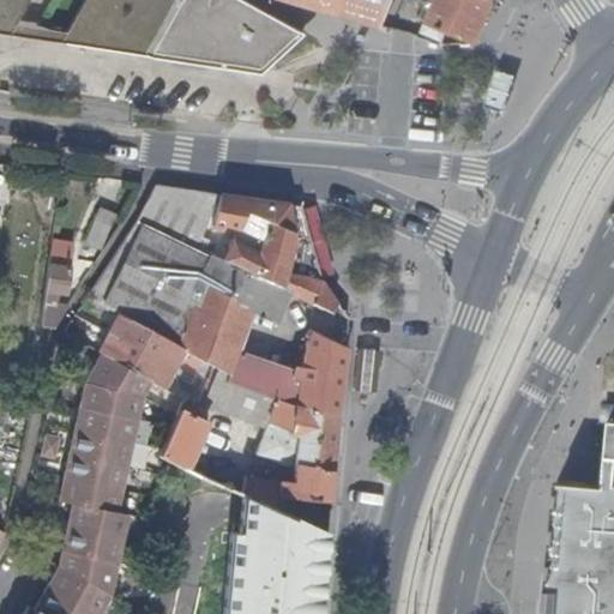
[(0,0),(0,25),(10,28),(26,0),(0,0)]
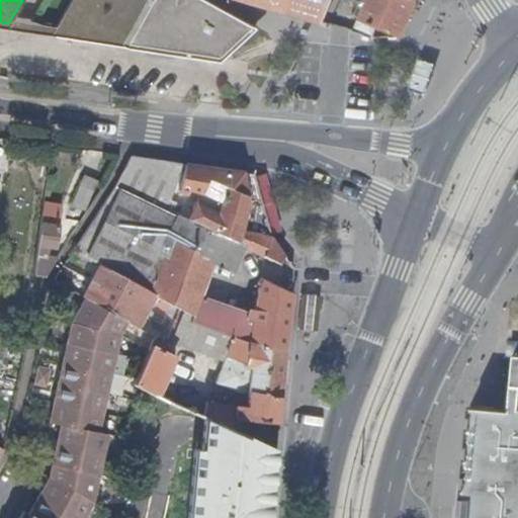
[(203,5),(205,0),(155,0),(156,1),(154,0),(70,0),(54,26),(56,30),(220,56),(256,27),(231,13),(203,5)]
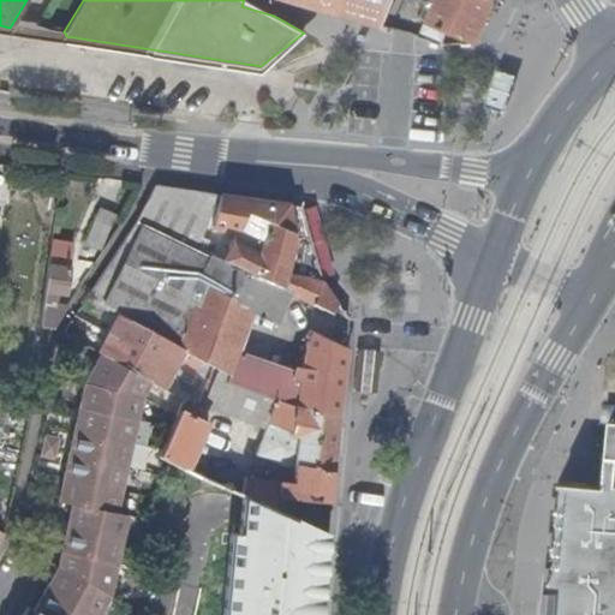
[(293,0),(382,25),(392,0),(293,0)]
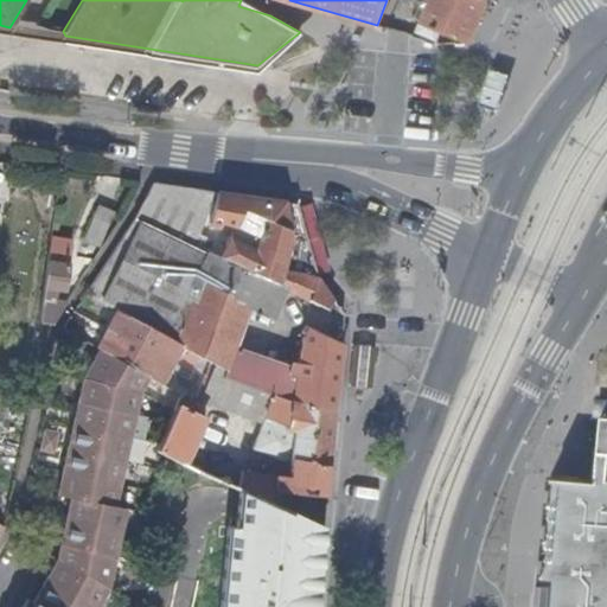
[(487,0),(432,0),(425,19),(425,21),(421,30),(440,38),(443,29),(471,40),(487,0)]
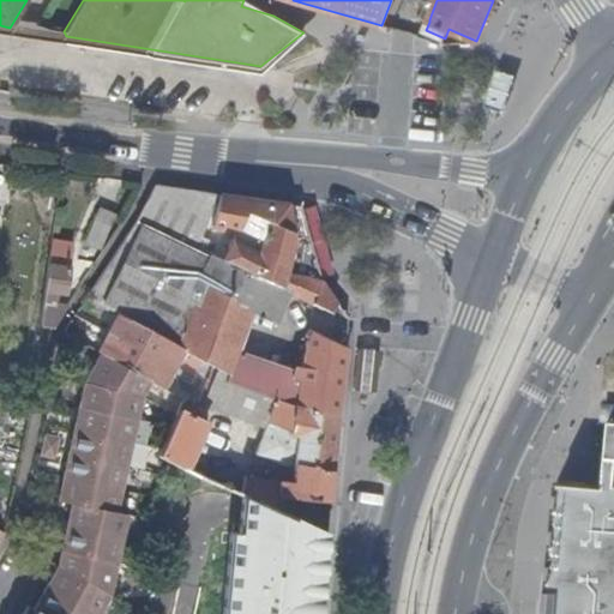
[(156,185),(137,220),(143,222),(158,229),(167,212),(193,218),(223,229),(236,235),(226,263),(227,263),(228,262),(292,292),(348,319),(348,318),(330,294),(323,282),(321,280),(306,229),(300,206),(156,185)]
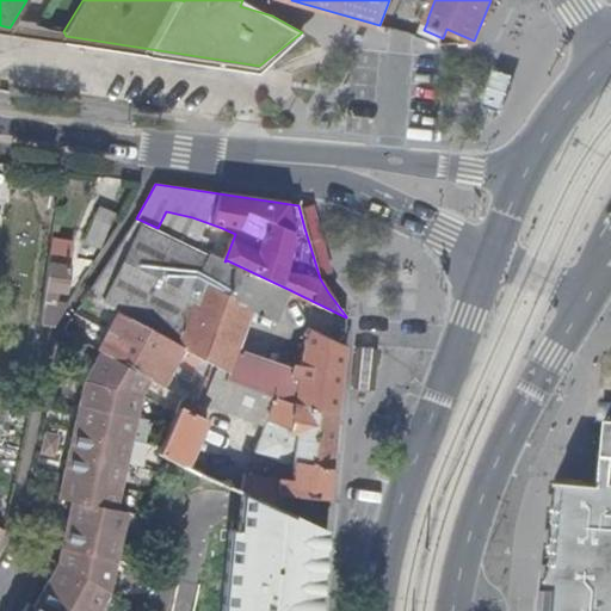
[(98,207),(84,240),(98,247),(113,213),(98,207)]
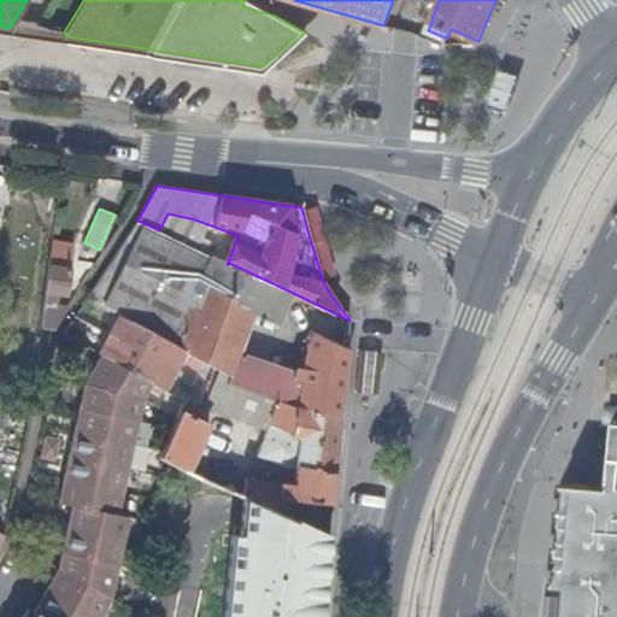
[(137,221),(88,298),(101,305),(144,223),(137,221)]
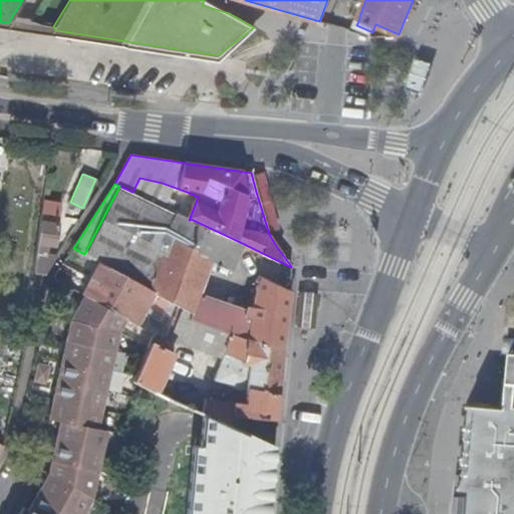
[(100,263),(150,289),(180,214),(170,210),(133,192),(119,186),(84,254),(100,263)]
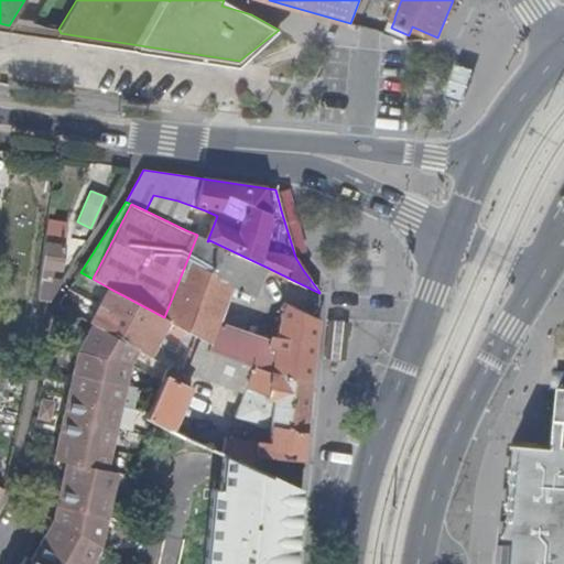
[(68,220),(49,218),(41,269),(38,297),(49,300),(62,279),(51,278),(53,266),(61,267),(64,243),(65,245),(66,236),(68,220)]
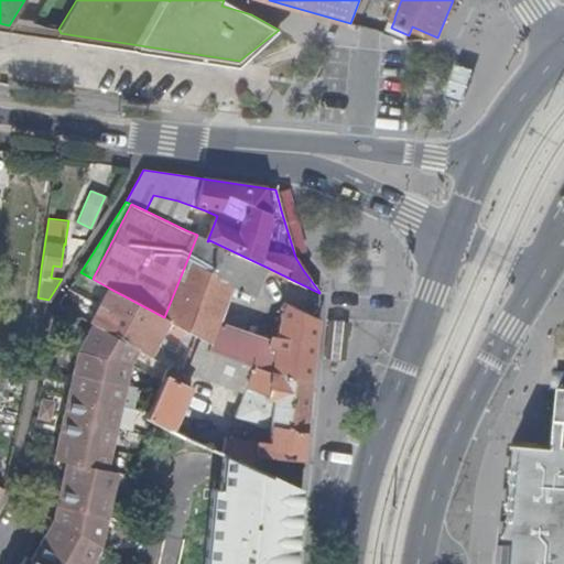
[(186,230),(197,235),(199,237),(203,231),(188,225),(186,230)]
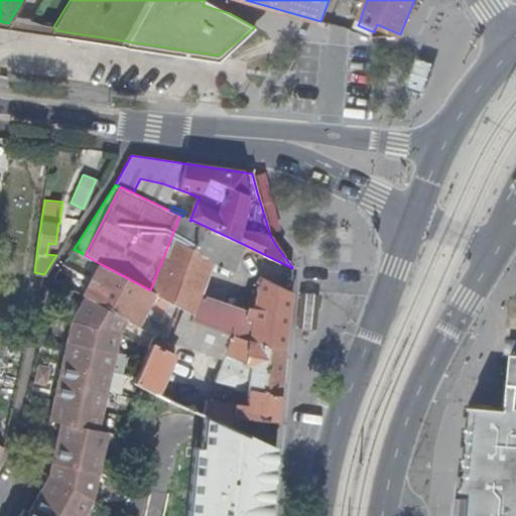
[(150,291),(155,294),(178,306),(190,313),(192,313),(198,300),(214,260),(234,269),(245,245),(191,220),(190,221),(189,221),(182,217),(180,215),(150,290),(150,291)]
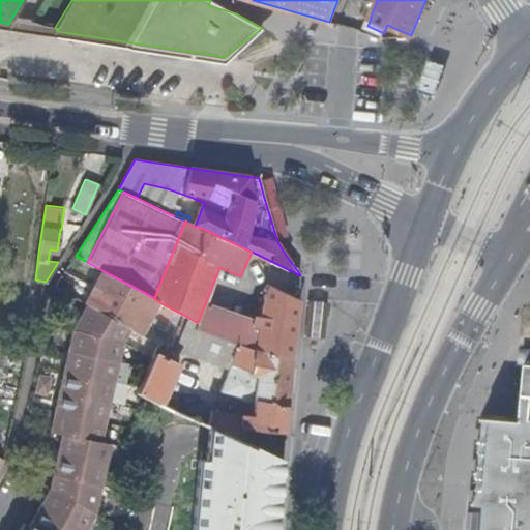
[(87,304),(130,328),(142,334),(159,302),(154,299),(154,298),(104,271),(86,303),(87,304)]
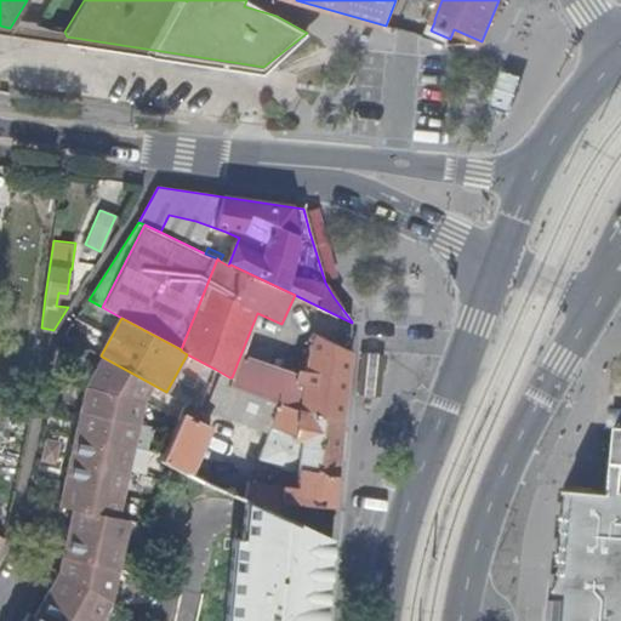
[(295,381),(286,405),(342,420),(351,351),(317,334),(312,335),(307,371),(298,370),(295,381)]
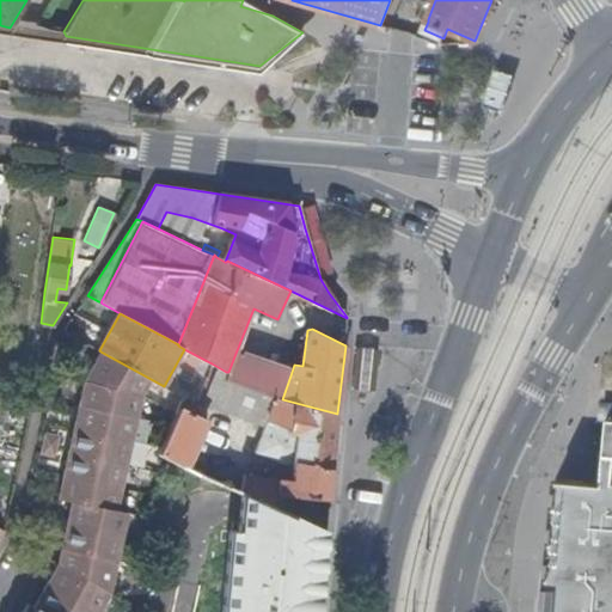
[(373,387),(379,349),(354,347),(349,384),(373,387)]
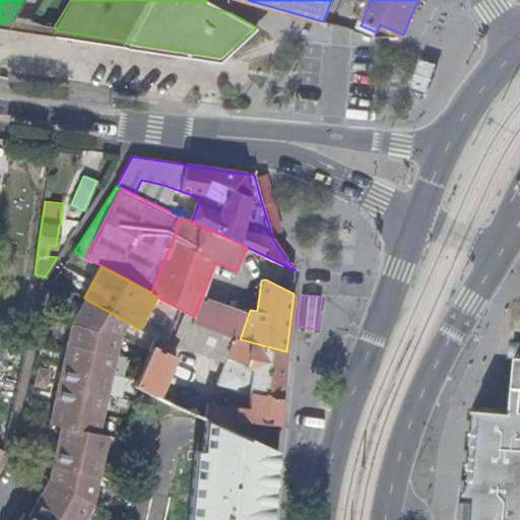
[(83,519),(93,504),(110,436),(101,434),(121,335),(128,322),(85,299),(72,323),(51,423),(62,425),(50,478),(22,519),(83,519)]
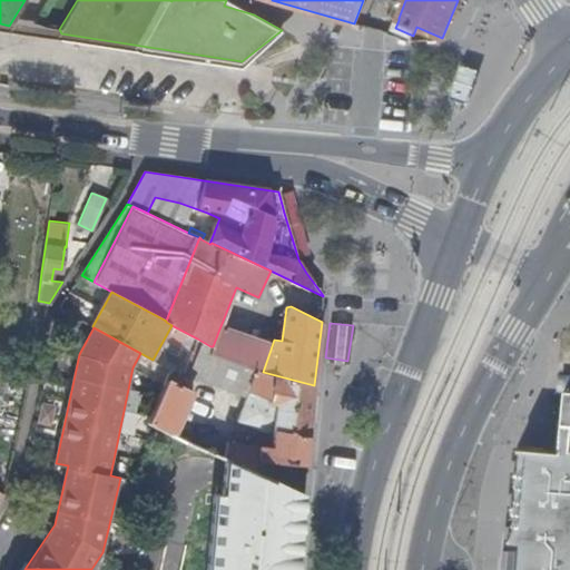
[(213,346),(210,346),(208,355),(256,370),(263,372),(271,350),(218,332),(213,346)]
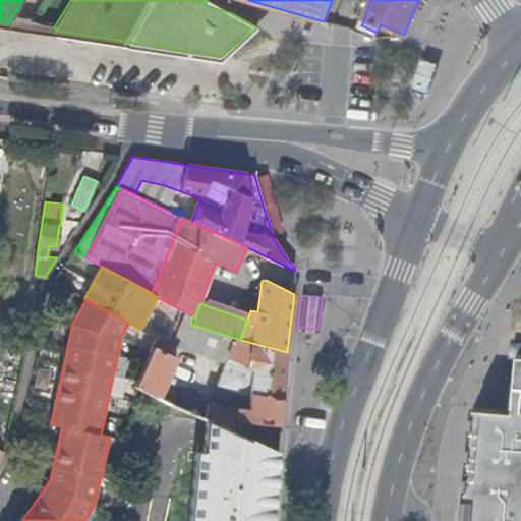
[(206,418),(279,451),(287,352),(240,340),(234,338),(190,325),(192,316),(180,309),(169,340),(174,341),(174,342),(226,360),(218,384),(242,393),(250,392),(248,409),(209,404),(206,418)]
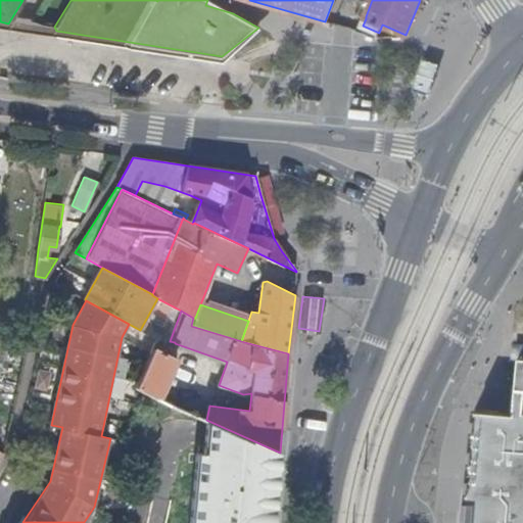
[(136,386),(156,396),(160,397),(178,359),(153,348),(136,386)]
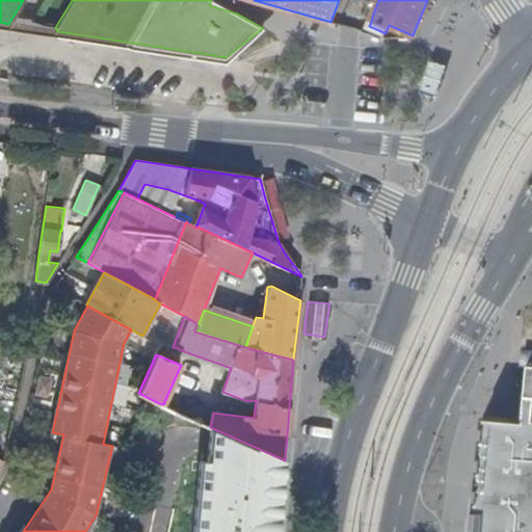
[(198,410),(193,420),(210,427),(213,413),(198,410)]
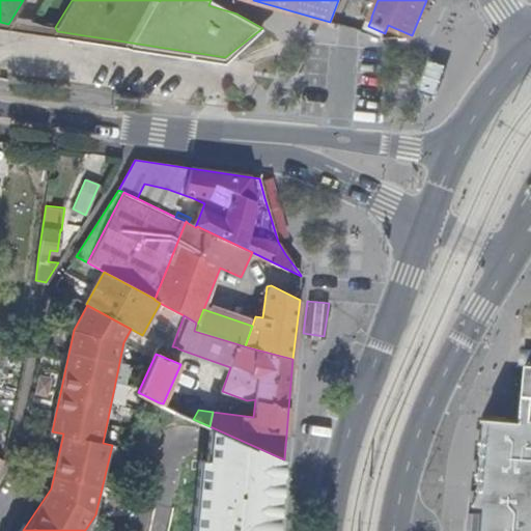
[(530,530),(530,421),(481,418),(471,530),(530,530)]
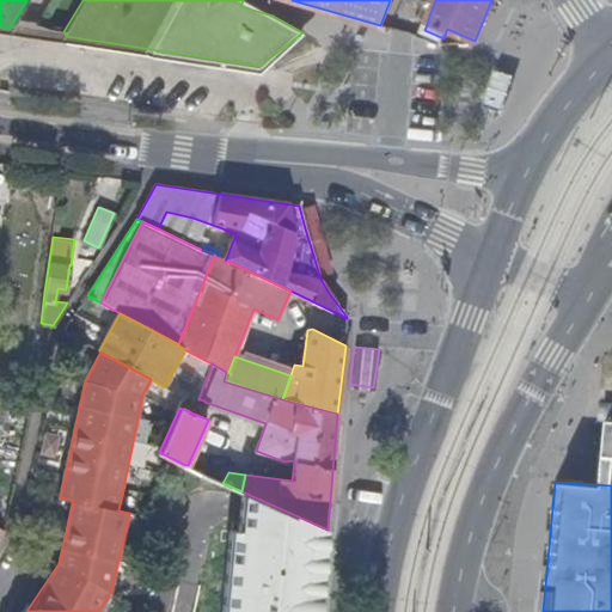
[(240,508),(239,521),(254,524),(325,555),(326,542),(328,530),(242,491),(240,508)]
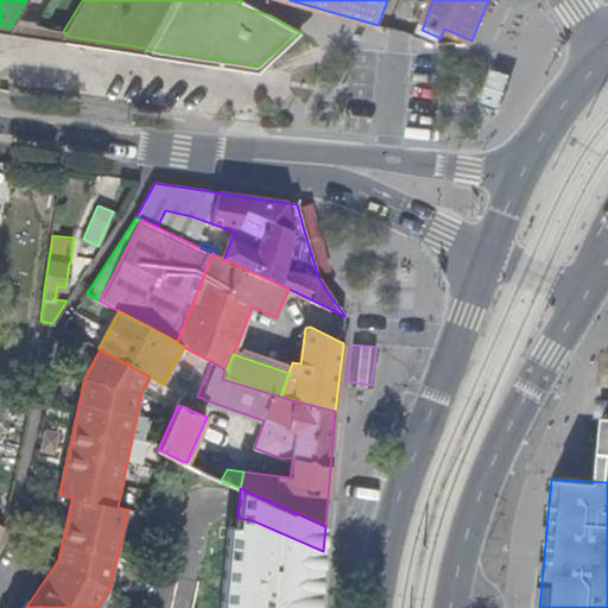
[(317,607),(323,551),(252,520),(238,518),(238,526),(229,526),(221,607),(317,607)]
